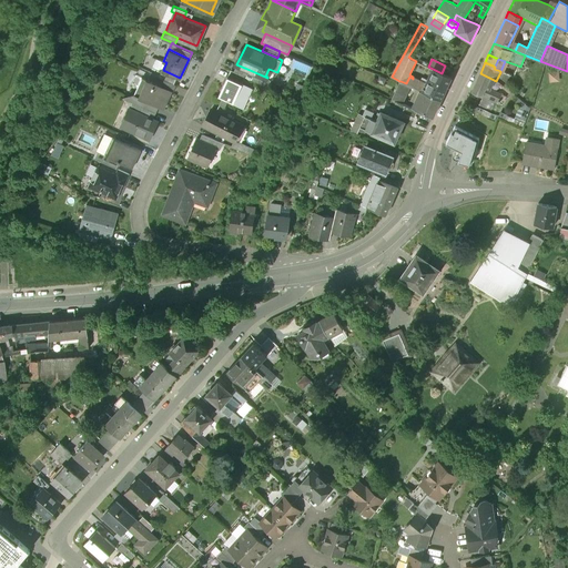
[(250,70),(236,64),(234,71),(245,75),(246,77),(250,70)]
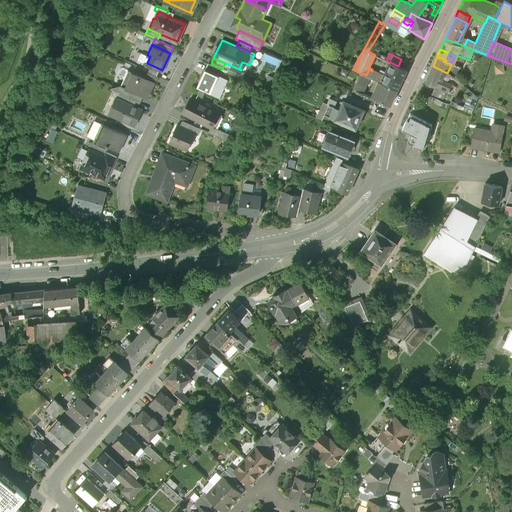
[(458,70),(455,78),(463,85),(473,62),(469,60),(464,58),(461,65),(458,70)]
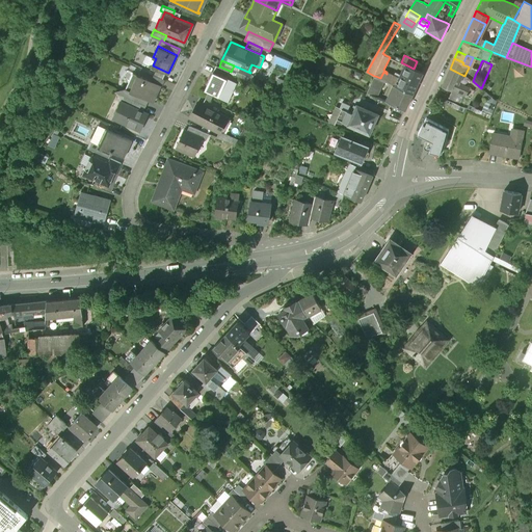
[(479,68),(470,64),(469,67),(469,68),(476,73),(479,68)]
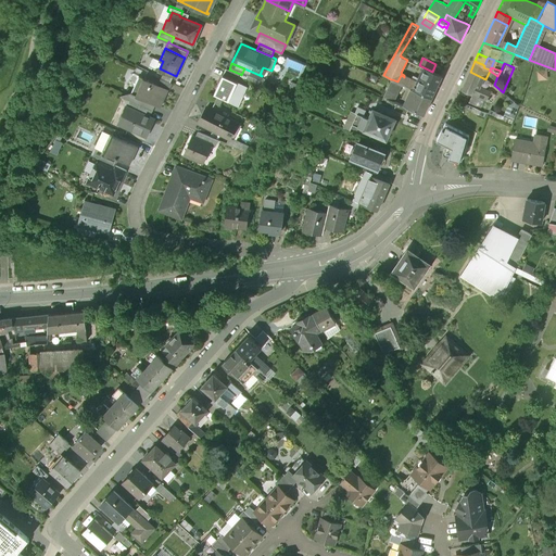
[(229,70),(226,68),(223,74),(237,80),(240,74),(229,70)]
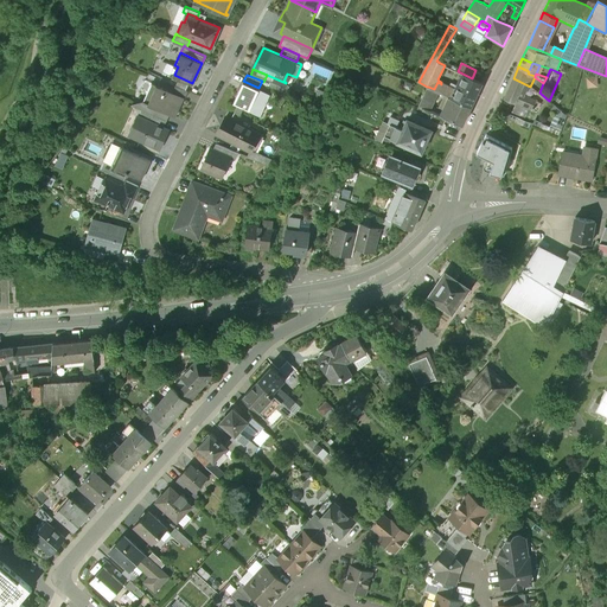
[(472,78),(465,75),(461,83),(479,91),(483,84),(472,78)]
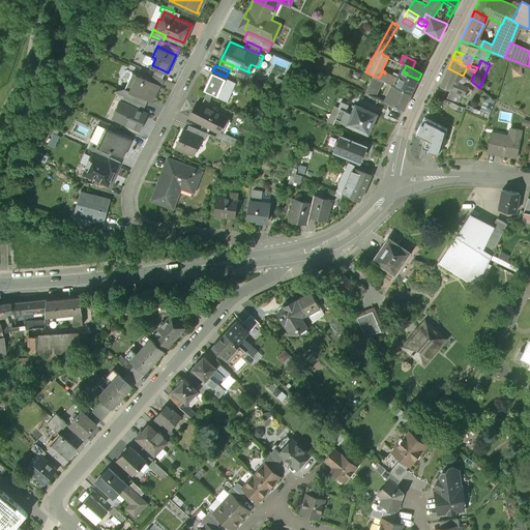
[(474,72),(467,67),(463,76),(471,81),(474,72)]
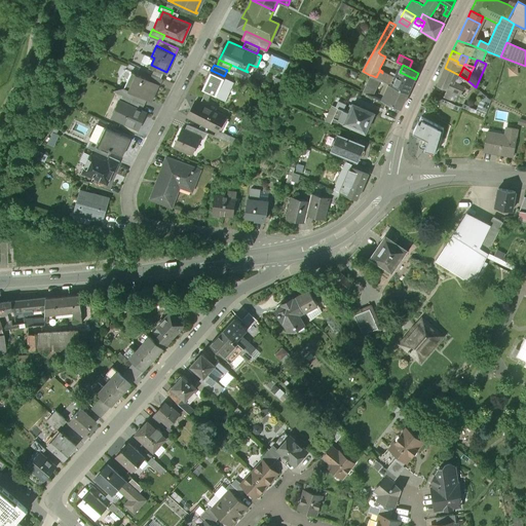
[(445,68),(437,85),(446,89),(450,81),(453,72),(445,68)]
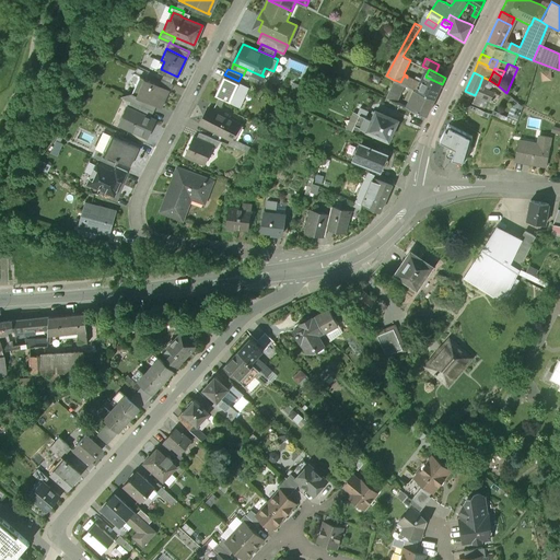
[(162,84),(141,74),(132,92),(144,97),(156,103),(162,106),(171,88),(162,84)]
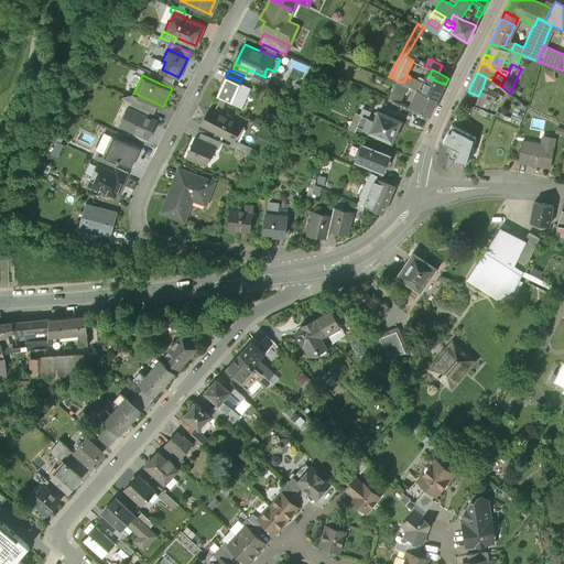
[(240,82),(226,75),(217,95),(241,107),(251,87),(240,82)]
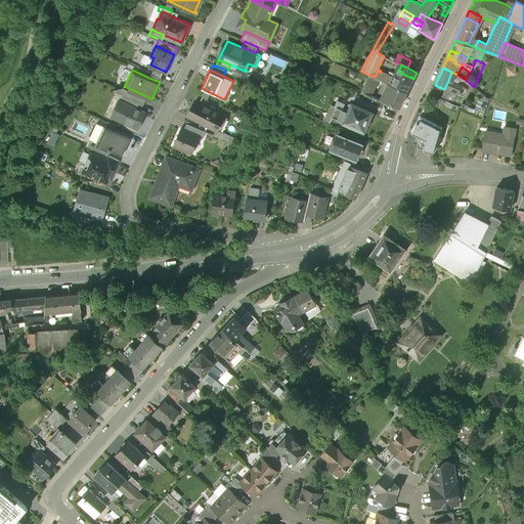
[(381,73),(378,71),(375,77),(378,79),(380,80),(385,83),(388,76),(381,73)]
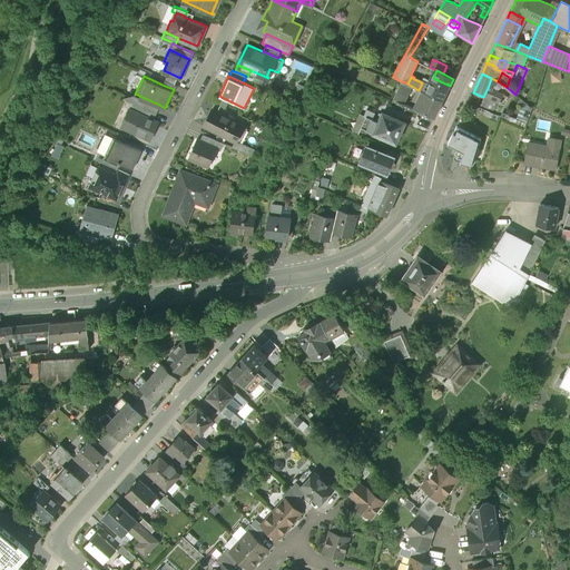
[(450,86),(433,78),(429,86),(425,92),(442,101),(450,86)]
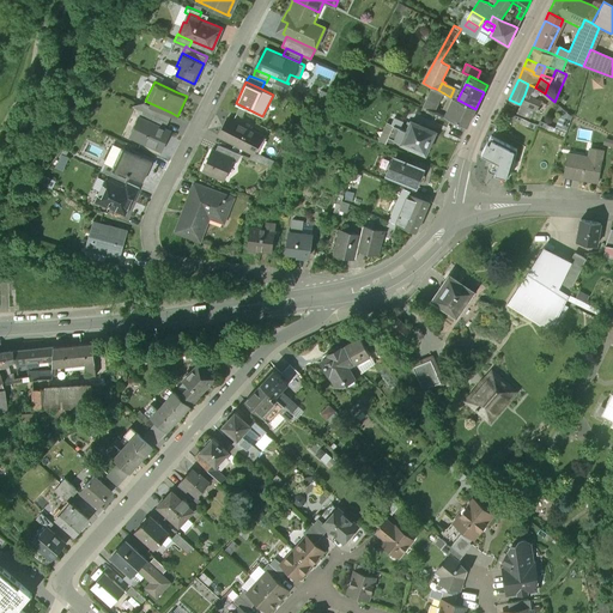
[(530,98),(535,87),(528,84),(525,95),(530,98)]
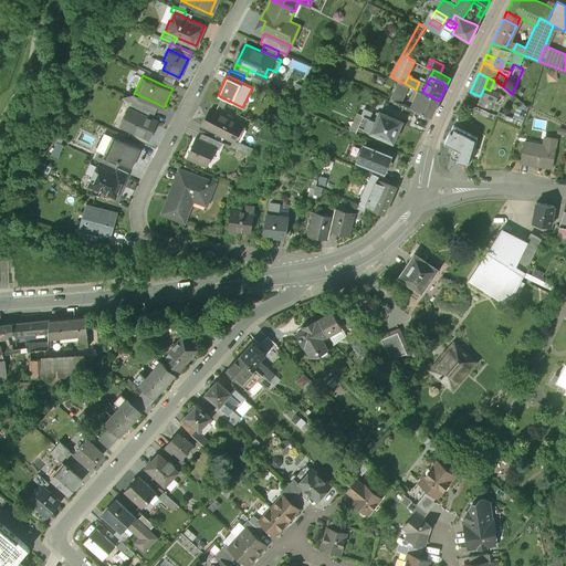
[(166,80),(164,85),(173,88),(177,91),(179,85),(166,80)]
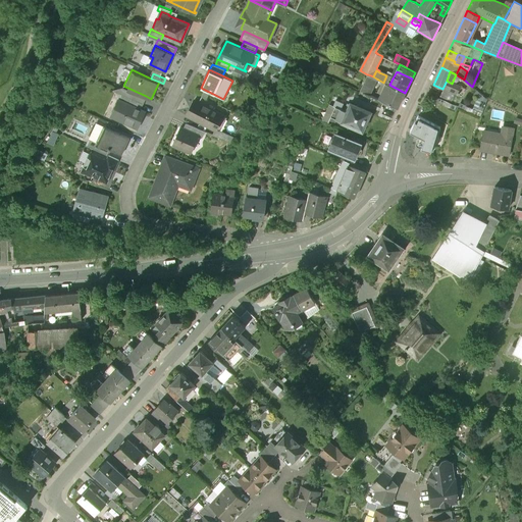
[(376,79),(368,74),(360,92),(368,95),(376,79)]
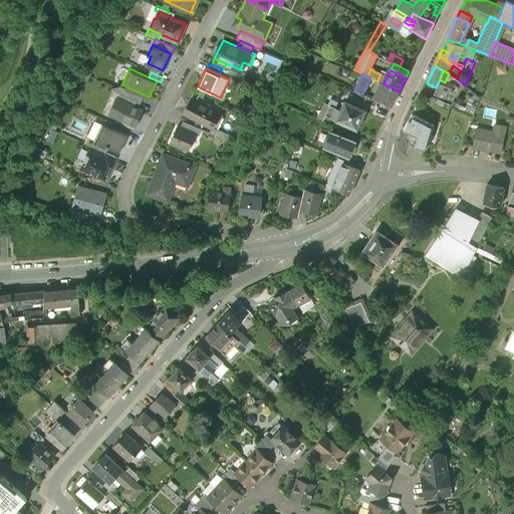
[(387,77),(380,74),(377,81),(382,83),(383,83),(387,77)]
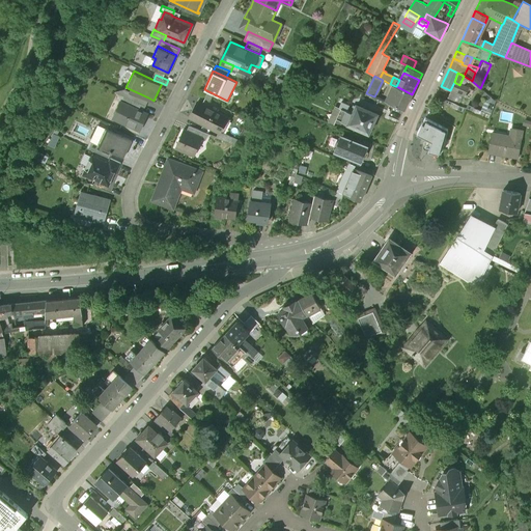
[(459,85),(454,82),(450,90),(467,98),(471,89),(459,85)]
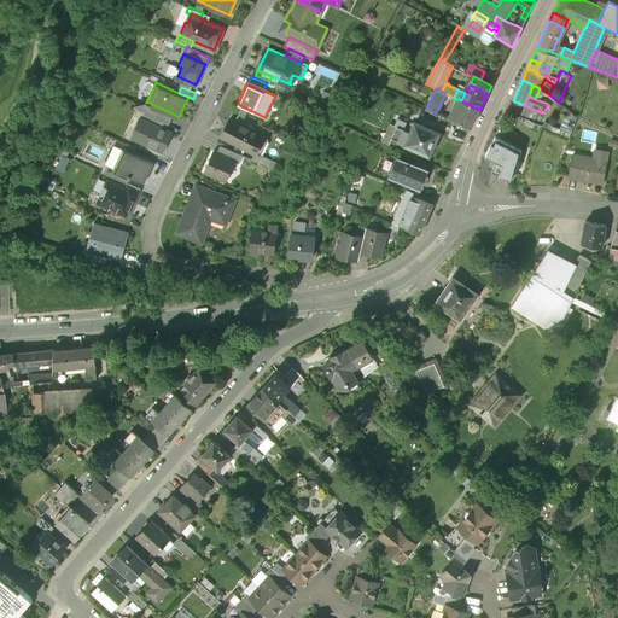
[(461,100),(460,100),(450,120),(454,121),(471,128),(479,110),(461,100)]
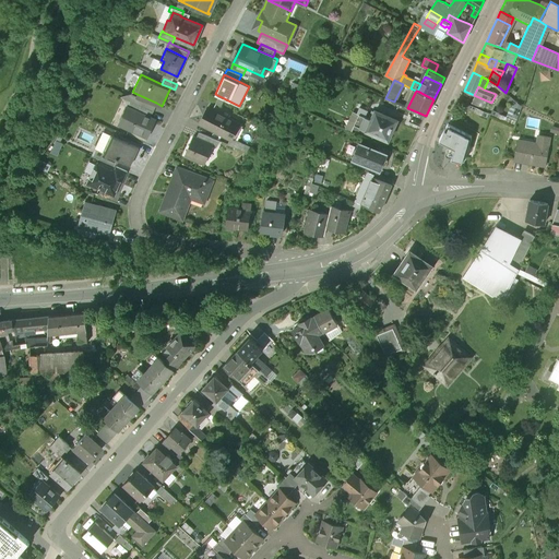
[(144,97),(132,92),(126,94),(122,94),(131,98),(142,104),(144,97)]
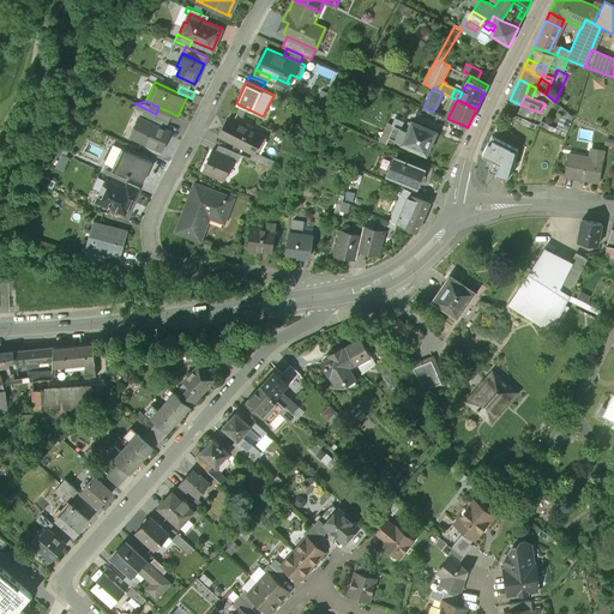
[(535,110),(522,106),(518,113),(531,119),(535,110)]
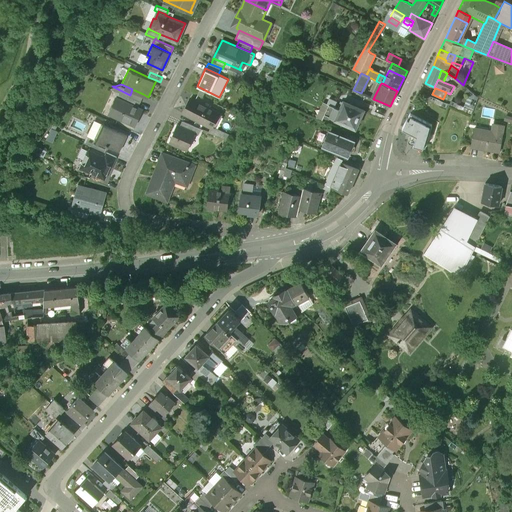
[(132,89),(130,95),(136,98),(141,100),(143,94),(132,89)]
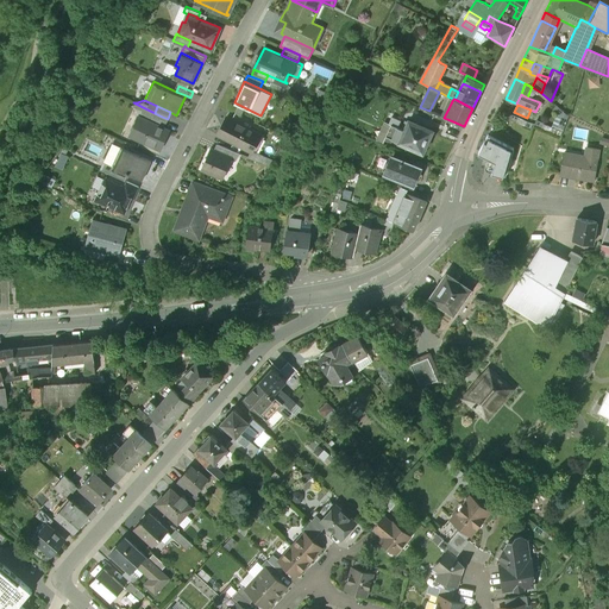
[(155,113),(143,107),(139,113),(159,123),(162,117),(155,113)]
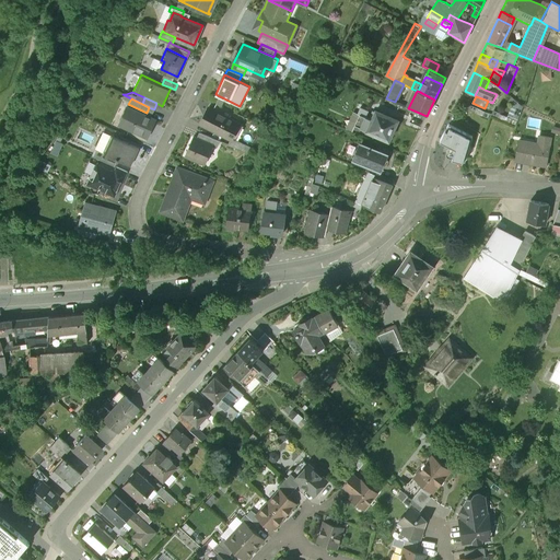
[(147,113),(128,104),(120,123),(148,136),(156,117),(151,115),(154,109),(149,107),(147,113)]
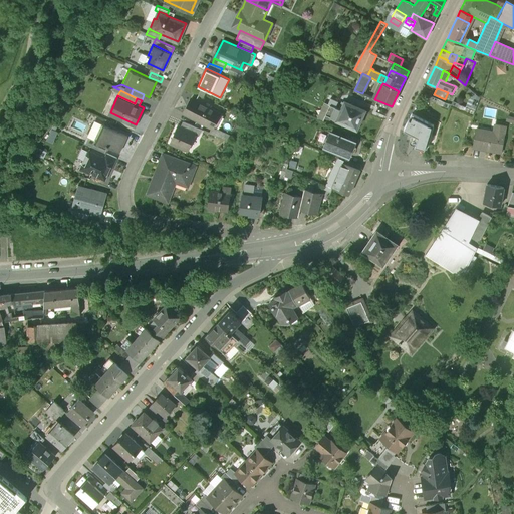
[(374,99),(366,95),(363,102),(375,107),(377,100),(374,99)]
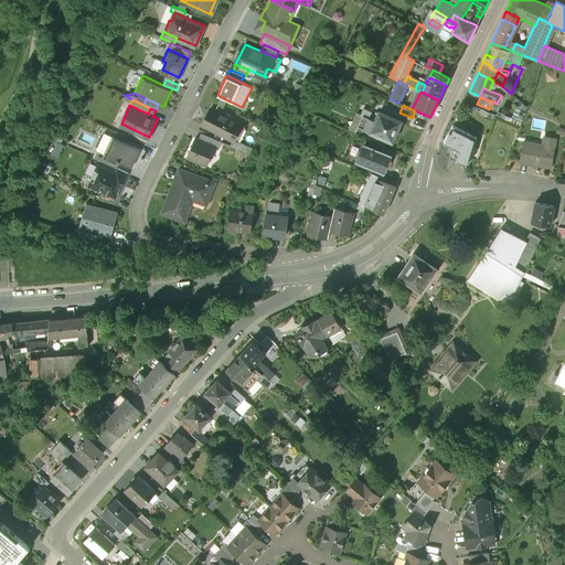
[(241,121),(227,115),(227,116),(211,107),(202,123),(233,139),(241,121)]
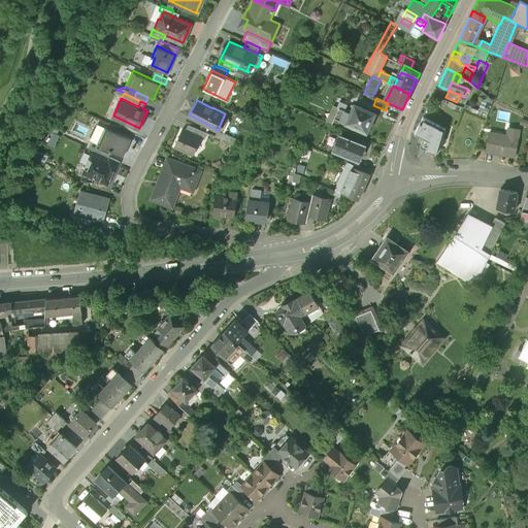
[(375,112),(355,103),(351,112),(347,122),(347,123),(366,132),(375,112)]
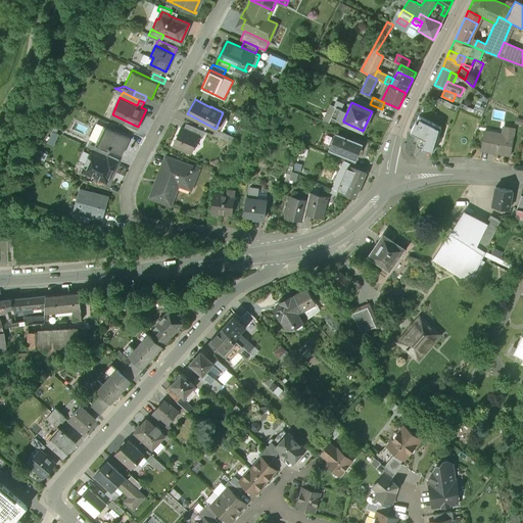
[(327,113),(332,115),(336,106),(332,104),(327,113)]
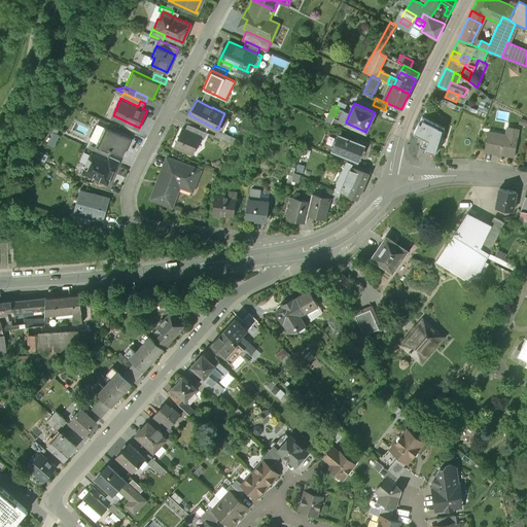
[(350,112),(339,107),(335,116),(337,117),(336,120),(339,121),(340,119),(346,121),(350,112)]
